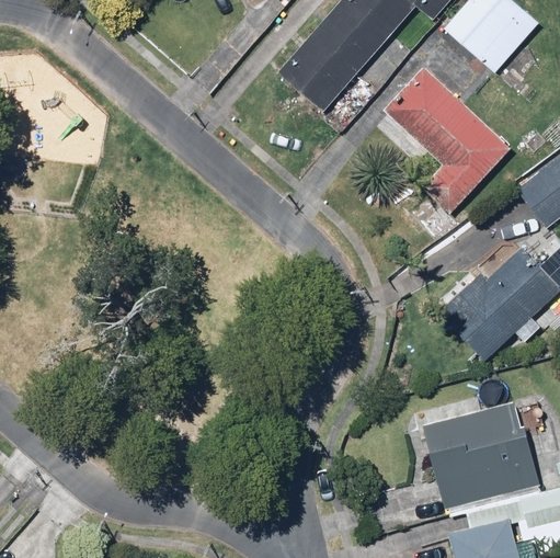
[(434,18),(448,0),(340,0),(280,71),(326,112),(418,4),(434,18)]
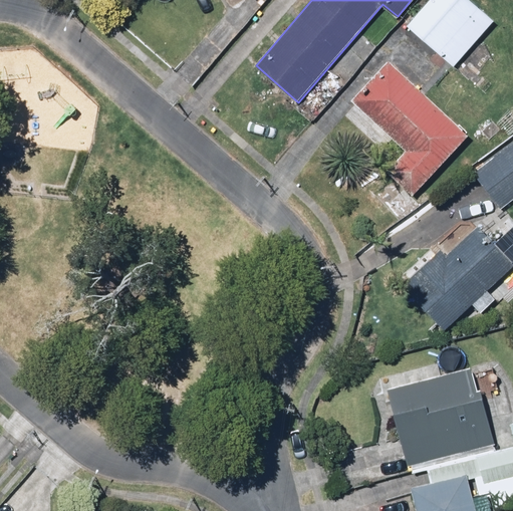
[(496,18),(473,0),(428,0),(406,27),(471,80),(490,57),(474,45),(496,18)]
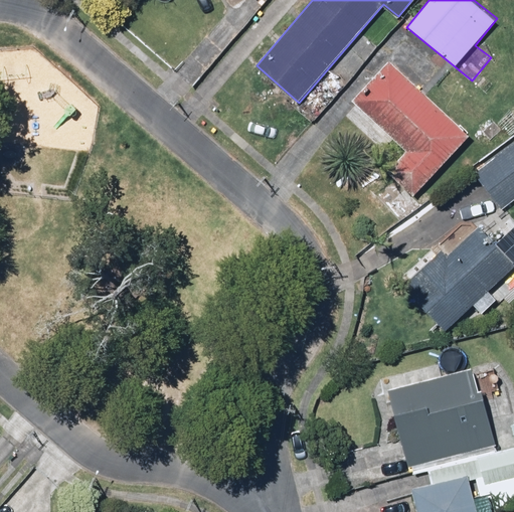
[(467,134),(390,59),(352,99),(403,149),(388,164),(414,189),(467,134)]
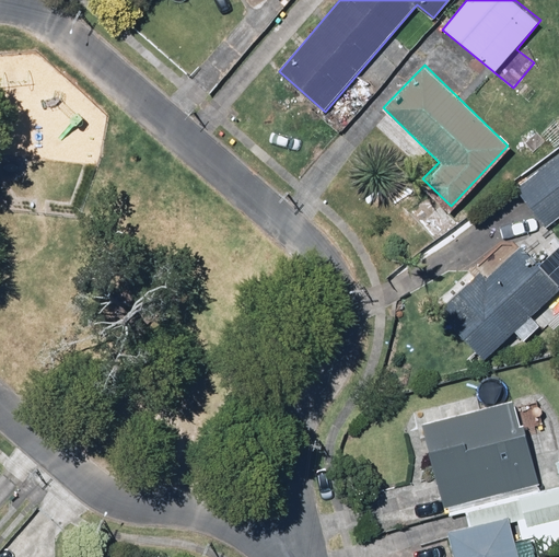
[(558,152),(514,187),(547,229),(558,218),(558,152)]
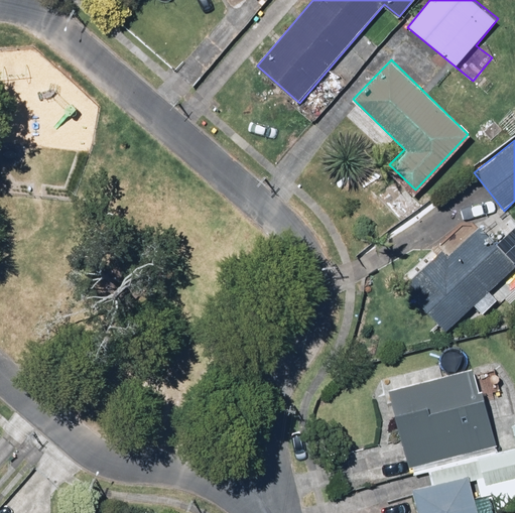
[(514,266),(469,219),(402,284),(446,330),(473,304),(483,314),(500,297),(491,289),(514,266)]
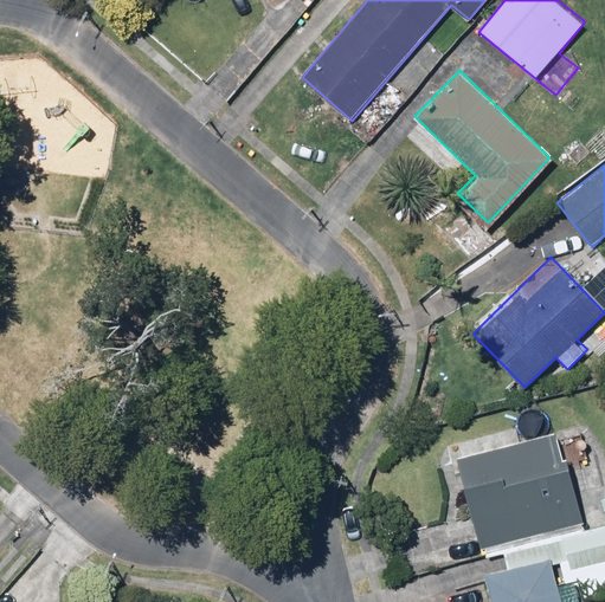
[(502,548),(584,528),(559,431),(458,455),(482,552),(502,548)]
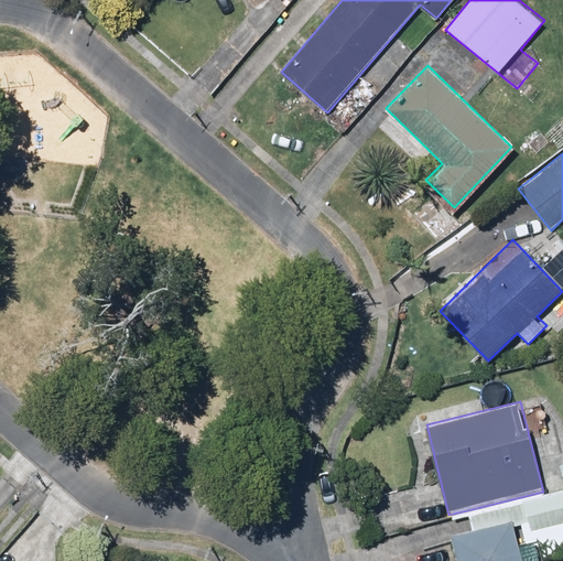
[(467,510),(471,527),(451,531),(457,560),(521,560),(518,543),(562,532),(562,524),(562,486),(543,492),(467,510)]
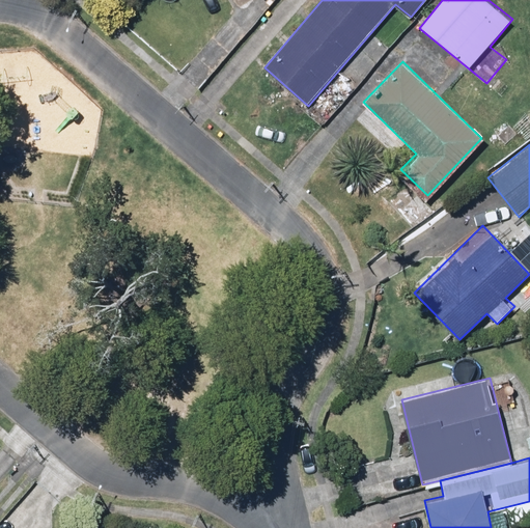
All buildings are outlined.
